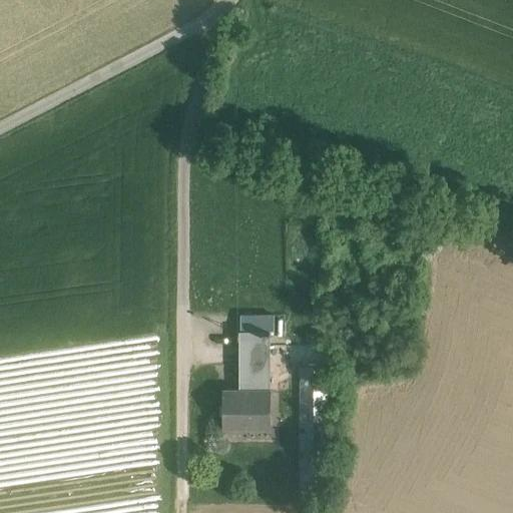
[(275,315),(240,315),(239,330),(271,330),(275,330),(275,315)]
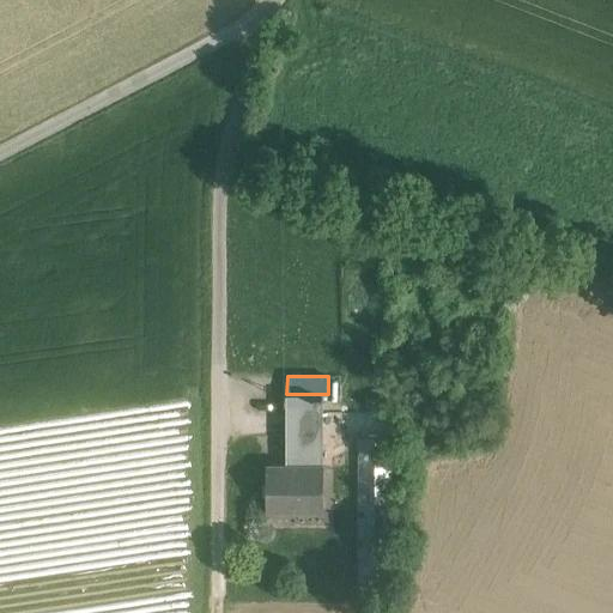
[(323,394),(286,394),(286,451),(316,451),(323,451),(322,412),(323,394)]
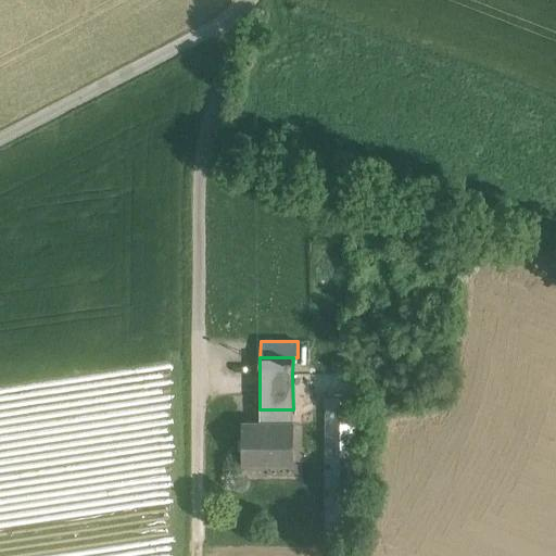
[(308,374),(292,374),(293,409),(325,409),(325,525),(355,525),(355,394),(450,394),(450,374),(407,374),(400,374),(357,374),(351,374),(308,374)]
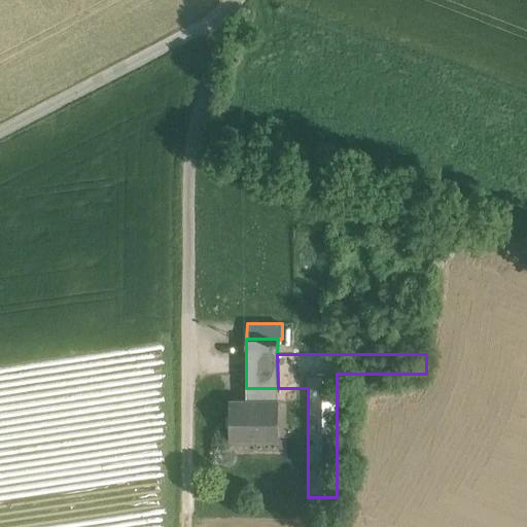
[(272,388),(246,388),(246,400),(231,400),(231,437),(278,437),(278,400),(271,400),(272,388)]
